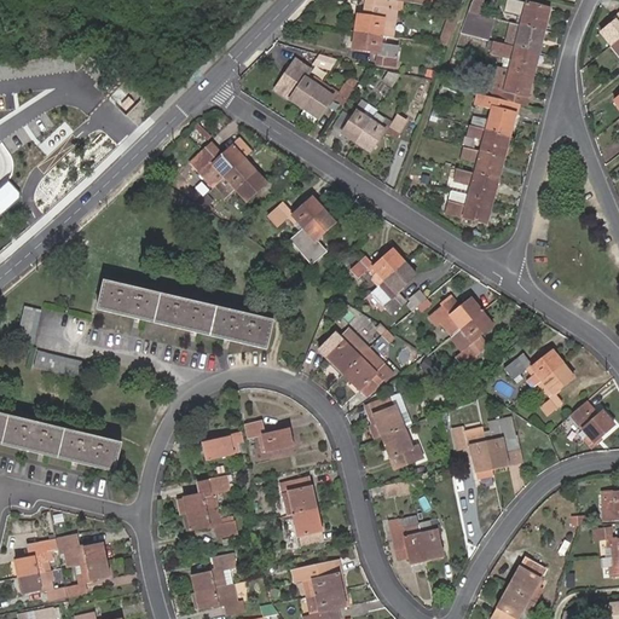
[(358,15),(356,32),(382,36),(393,38),(399,1),(392,0),(365,0),(364,16),(358,15)]
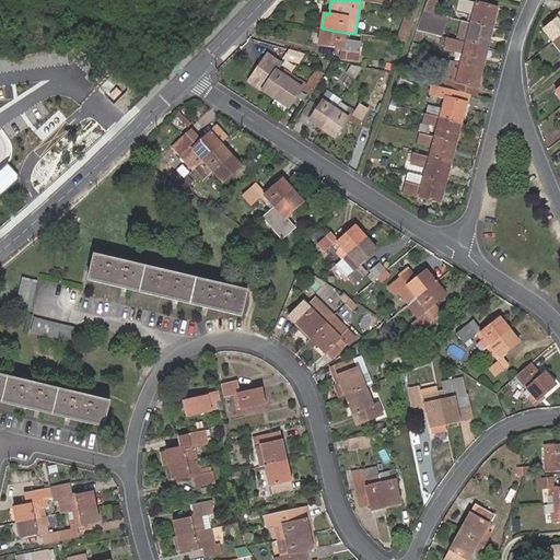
[(427,3),(423,11),(433,13),(435,0),(428,0),(429,0),(428,2),(427,2),(427,3)]
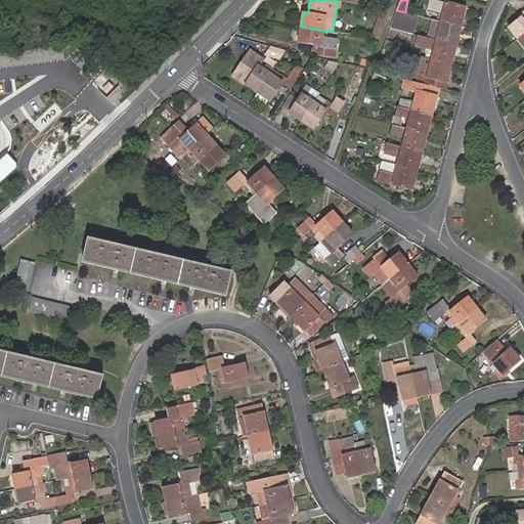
[(441,22),(461,27),(465,7),(434,0),(429,0),(427,9),(443,13),(441,22)]
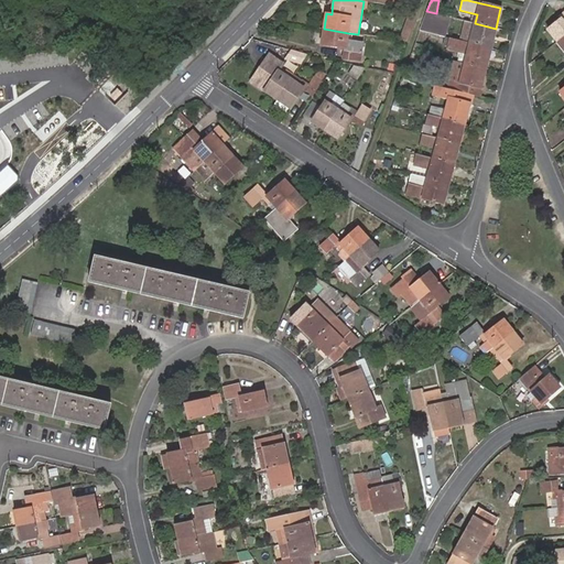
[(399,40),(408,41),(415,18),(408,14),(399,40)]
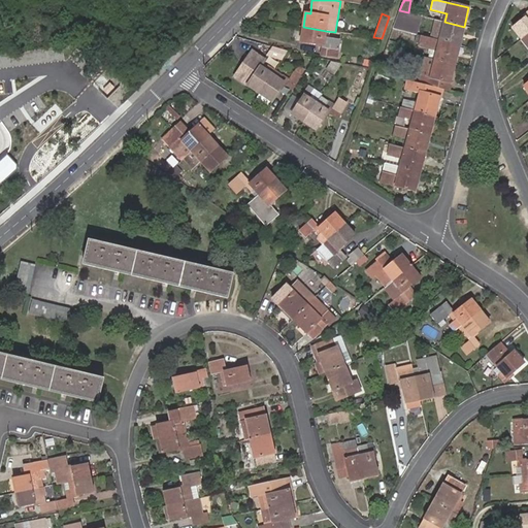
[(527,13),(513,28),(522,39),(527,33),(527,13)]
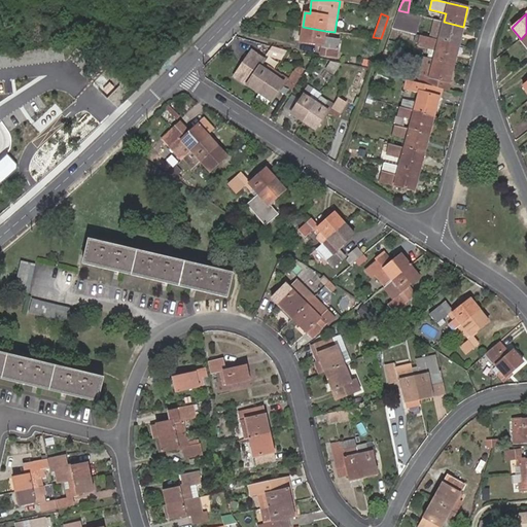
[(438,40),(458,45),(463,27),(444,22),(438,40)]
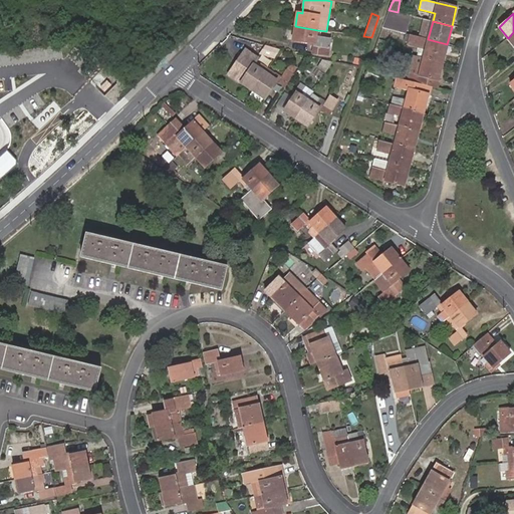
[(317,30),(295,26),(292,41),(314,44),(313,53),(327,55),(329,40),(315,38),(317,30)]
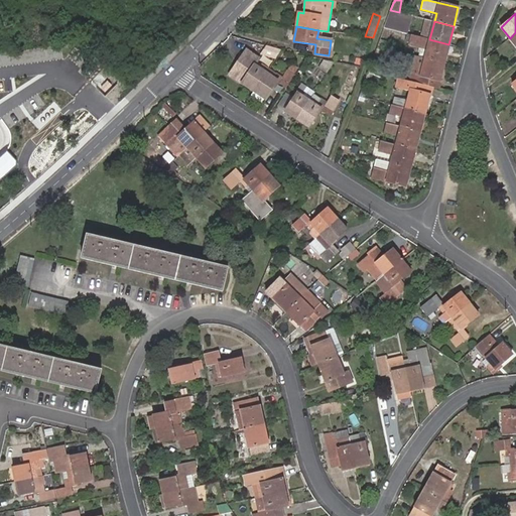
[(316,38),(331,40),(333,32),(328,31),(318,30),(316,38)]
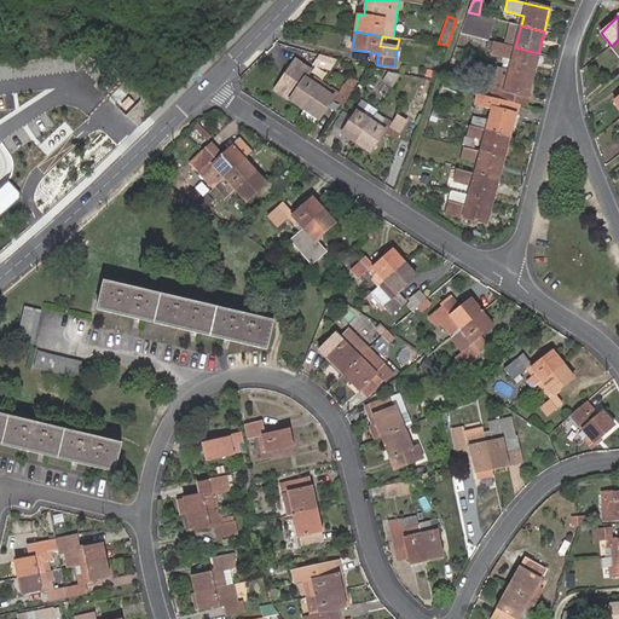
[(533,75),(538,53),(515,47),(493,42),(491,55),(504,58),(502,68),(510,69),(533,75)]
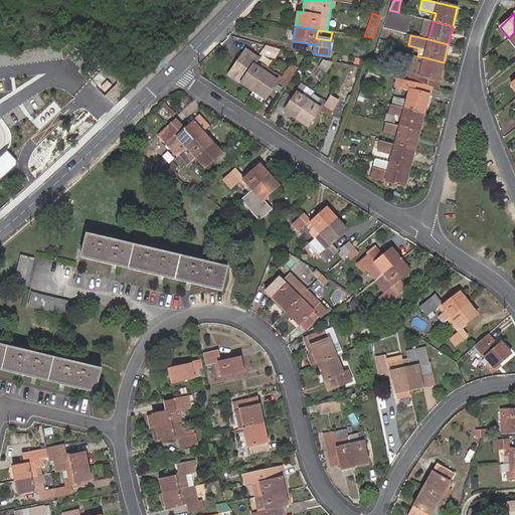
[(376,46),(389,49),(391,43),(378,40),(376,46)]
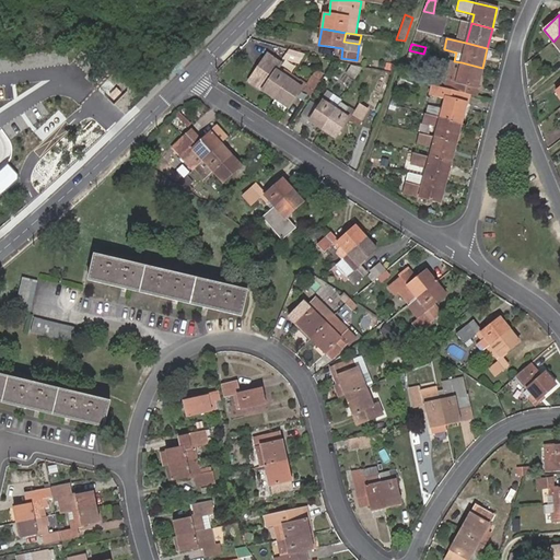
[(300,63),(305,56),(290,51),(284,58),(300,63)]
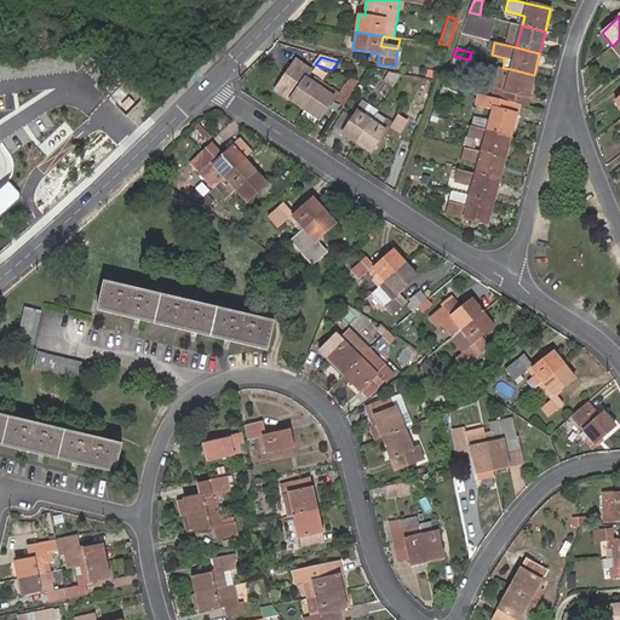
[(275,91),(304,110),(322,85),(309,76),(311,72),(296,61),(275,91)]
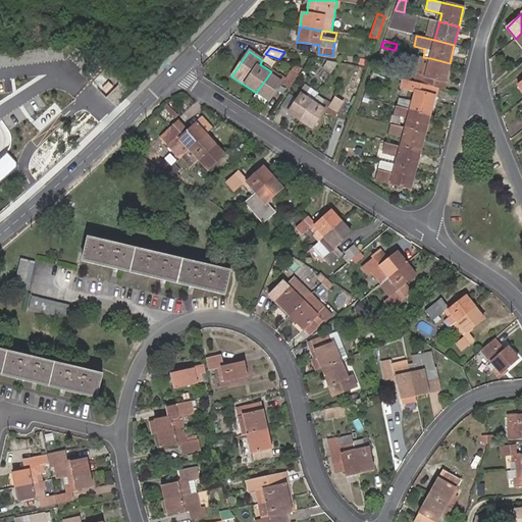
[(445,82),(450,63),(430,58),(423,57),(421,56),(417,75),(423,76),(421,84),(437,88),(444,90),(446,82),(445,82)]
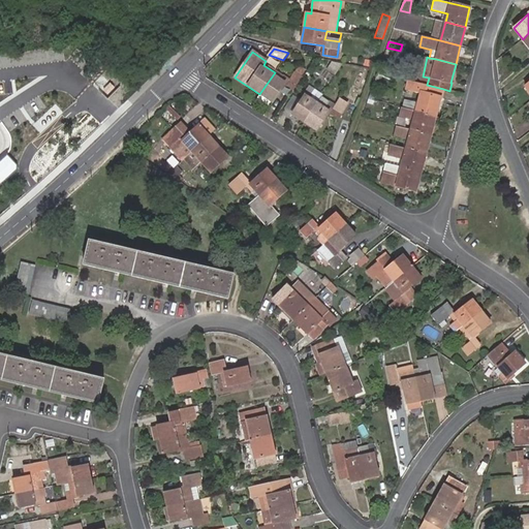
[(332,64),(328,70),(335,74),(339,68),(332,64)]
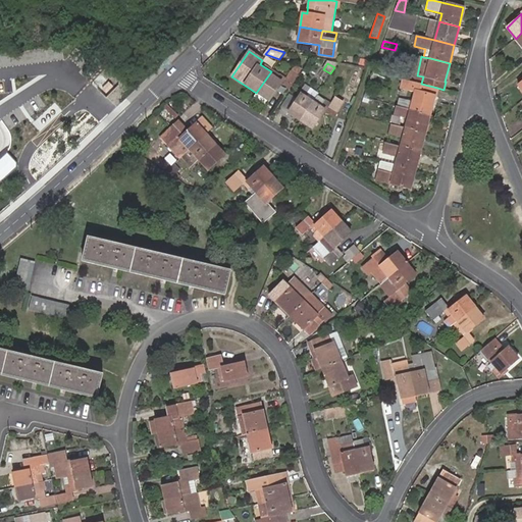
[(373,71),(379,72),(385,74),(386,68),(375,64),(373,71)]
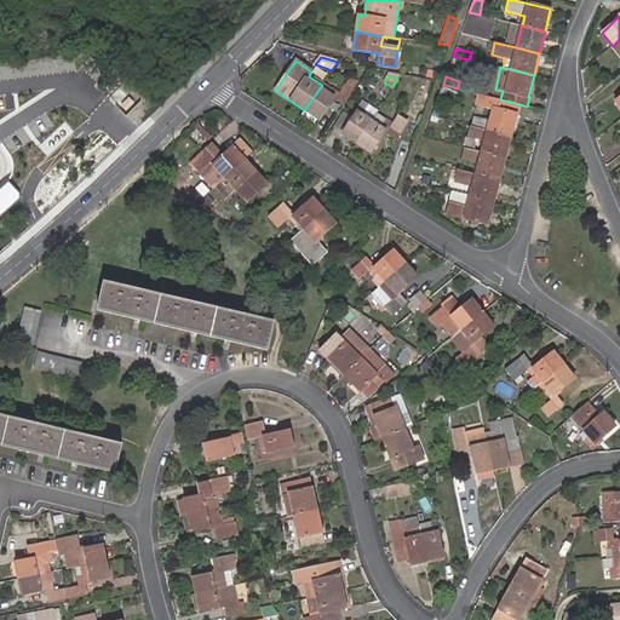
[(314,125),(333,97),(343,104),(357,82),(350,78),(338,96),(322,85),(304,110),(300,115),(314,125)]
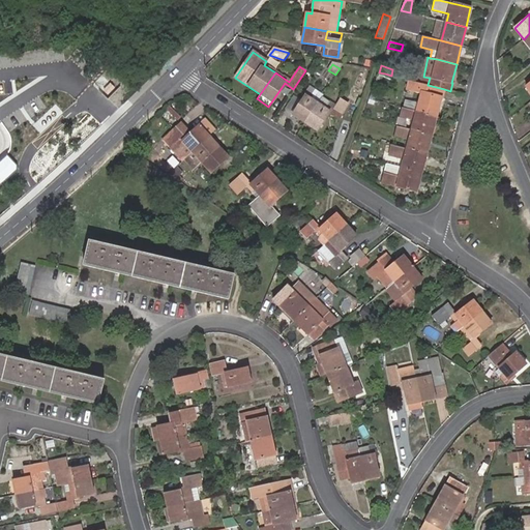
[(369,99),(375,100),(385,74),(379,72),(369,99)]
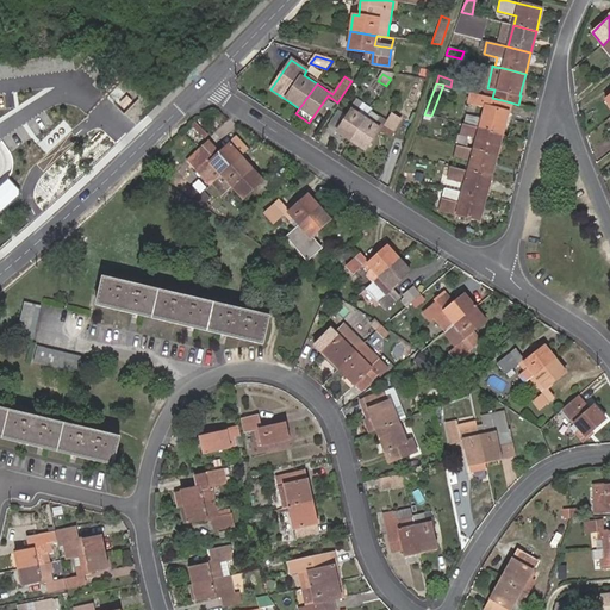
[(502,135),(511,103),(492,98),(485,97),(471,92),(468,103),(485,107),(481,120),(468,117),(466,125),(498,134),(502,135)]
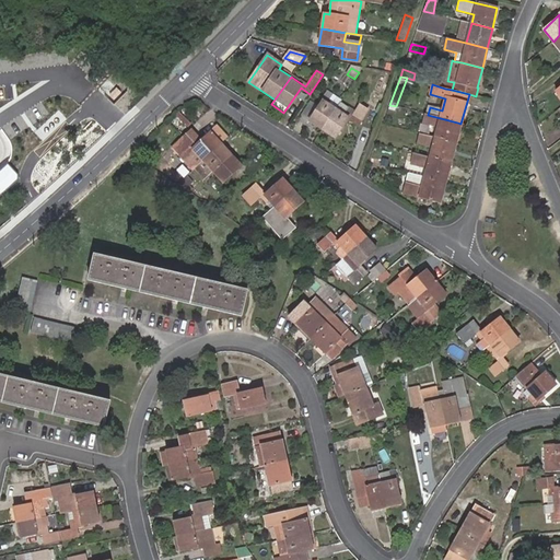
[(340,103),(340,102),(326,93),(321,100),(323,101),(336,111),(340,103)]
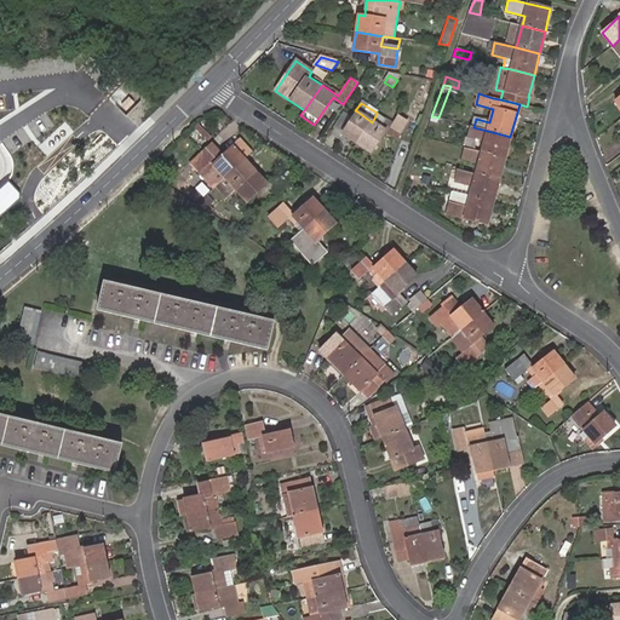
[(343,135),(357,144),(372,122),(357,112),(352,119),(343,135)]
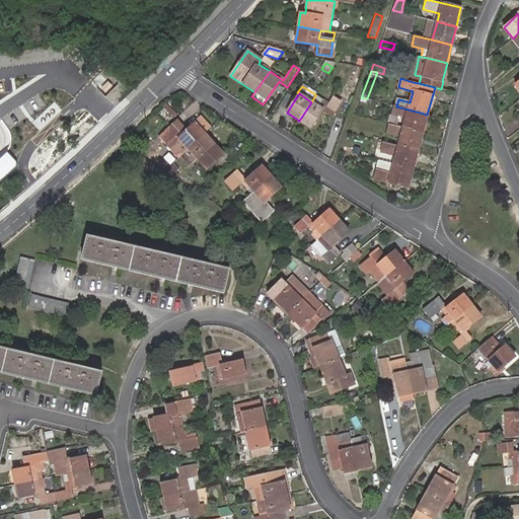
[(280,107),(287,113),(295,99),(288,94),(280,107)]
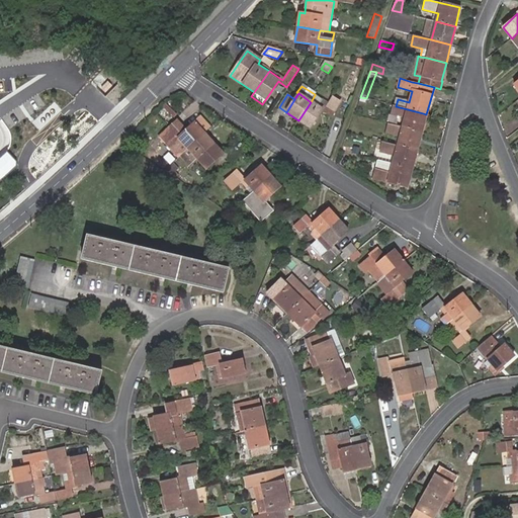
[(311,102),(298,120),(310,127),(322,109),(332,116),(341,102),(333,97),(328,105),(315,95),(311,102)]
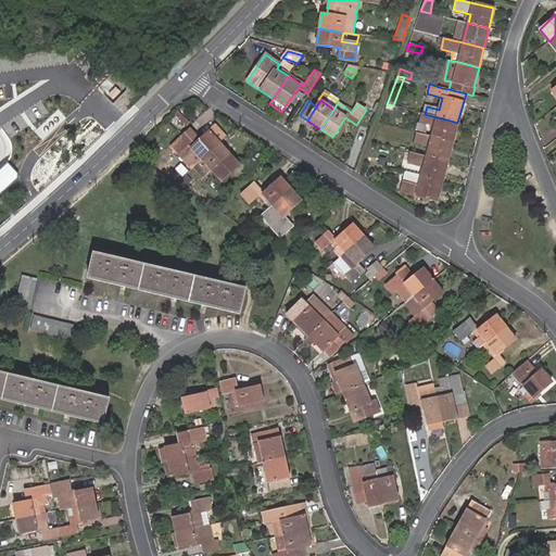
[(425,114),(422,113),(419,123),(434,127),(432,137),(449,141),(453,142),(455,133),(451,131),(454,122),(425,114)]
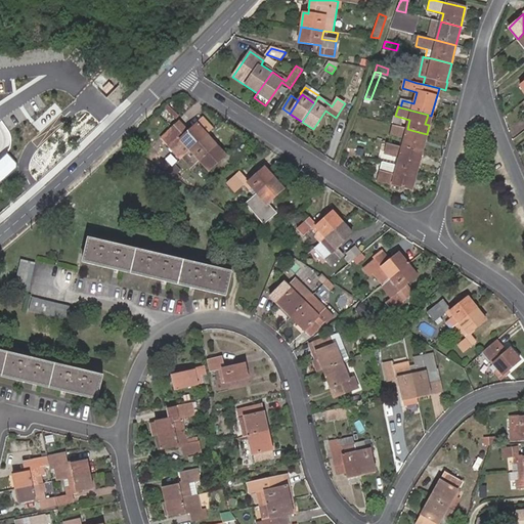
[(409,120),(395,116),(393,125),(404,128),(407,129),(409,120)]
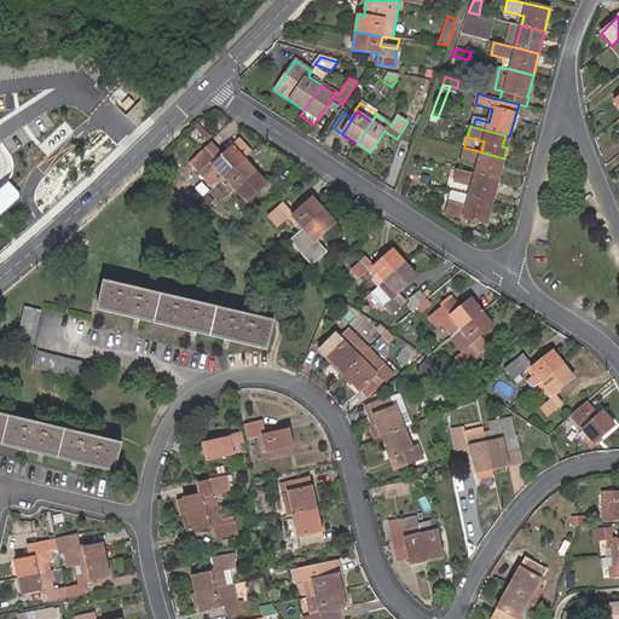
[(244,158),(250,152),(239,140),(224,155),(221,157),(213,165),(202,151),(190,163),(213,187),(215,185),(219,181),(225,177),(244,158)]
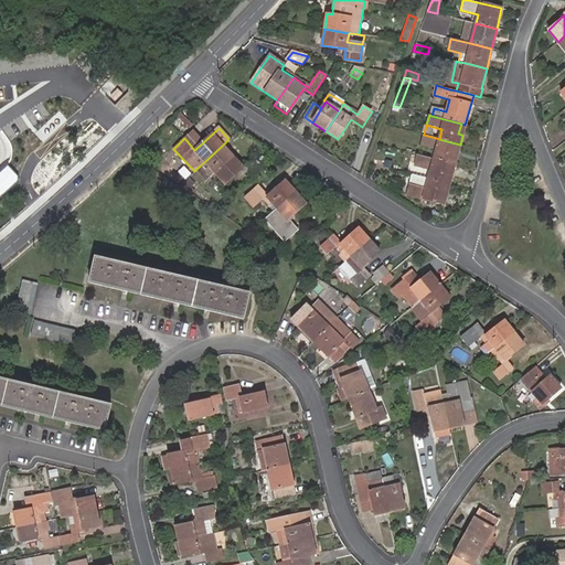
[(194,150),(202,144),(191,131),(184,138),(194,150)]
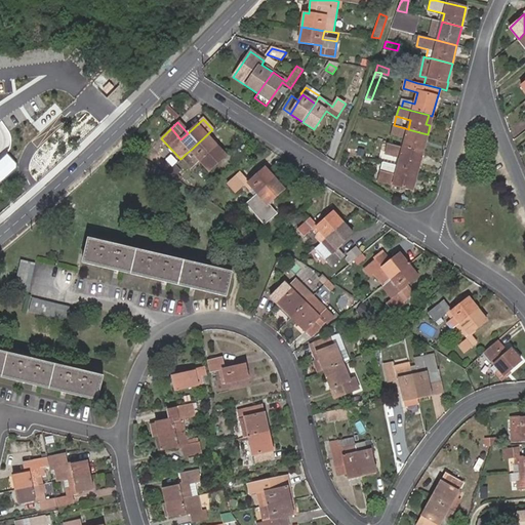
[(418,152),(422,153),(425,144),(421,143),(423,133),(408,129),(405,128),(394,125),(392,135),(406,138),(403,148),(418,152)]
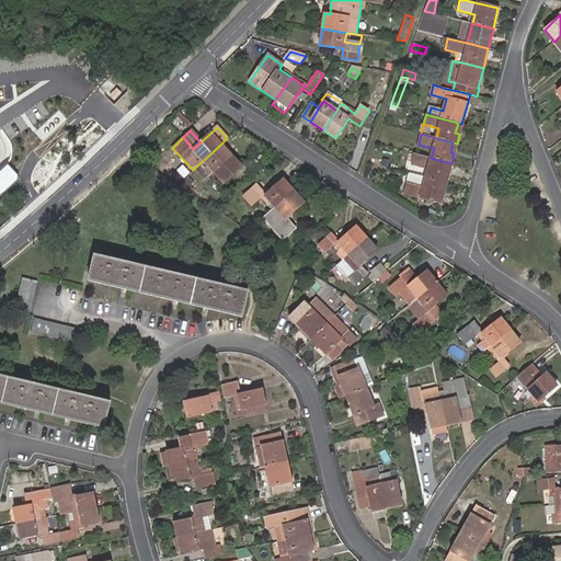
[(224,183),(241,167),(221,144),(204,160),(198,164),(195,168),(207,181),(215,173),(224,183)]
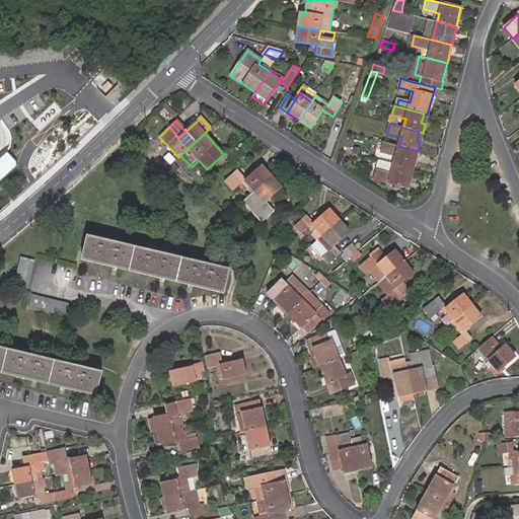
[(387,134),(385,143),(398,146),(401,137),(387,134)]
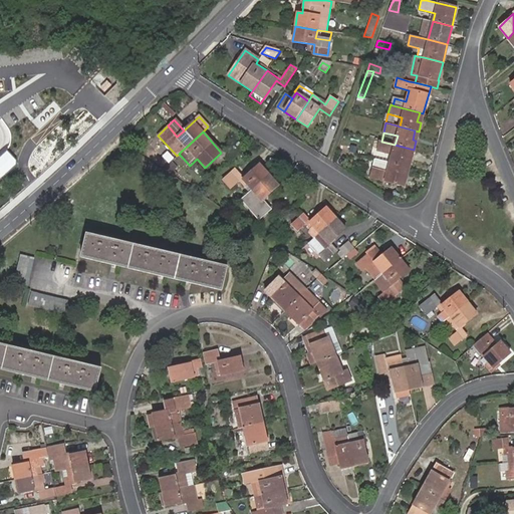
[(390,163),(409,168),(412,160),(408,159),(410,149),(395,145),(381,142),(379,141),(376,151),(387,154),(392,155),(390,163)]
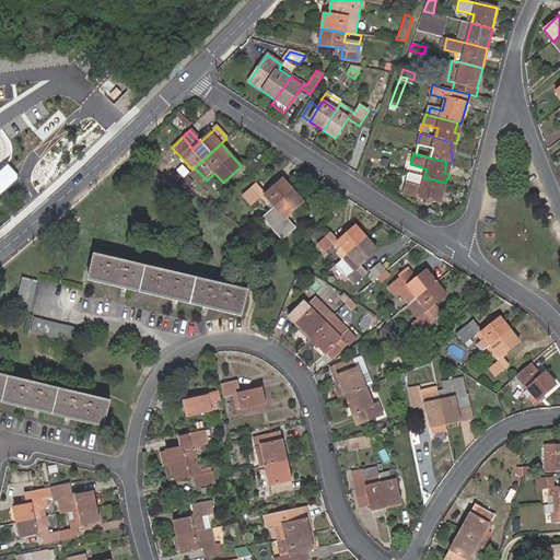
[(0,190),(1,193),(22,176),(11,162),(0,170),(0,190)]
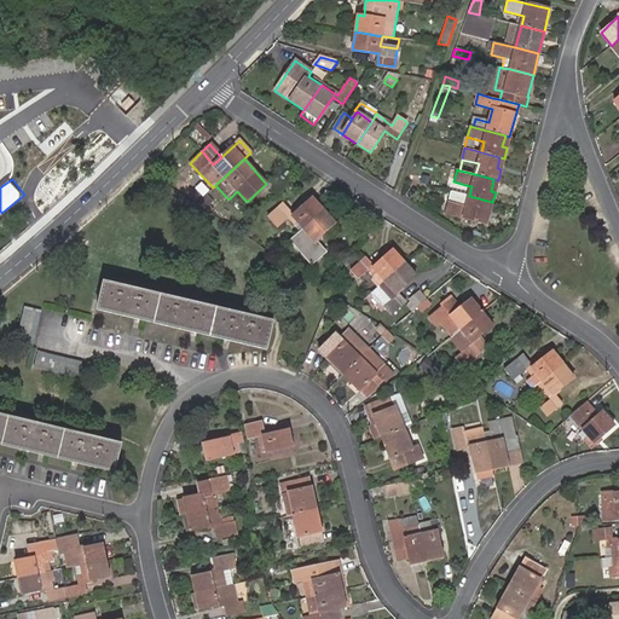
[(490,214),(492,202),(469,196),(463,195),(461,206),(449,203),(445,217),(462,220),(462,218),(482,224),(485,213),(490,214)]
